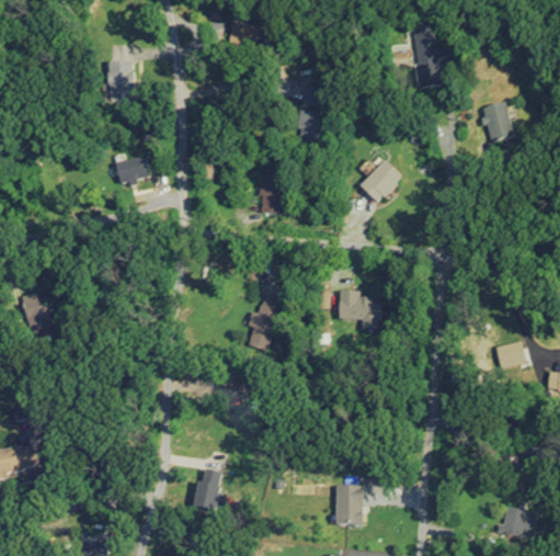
[(259,26),(235,19),(224,52),(248,59),(259,26)]
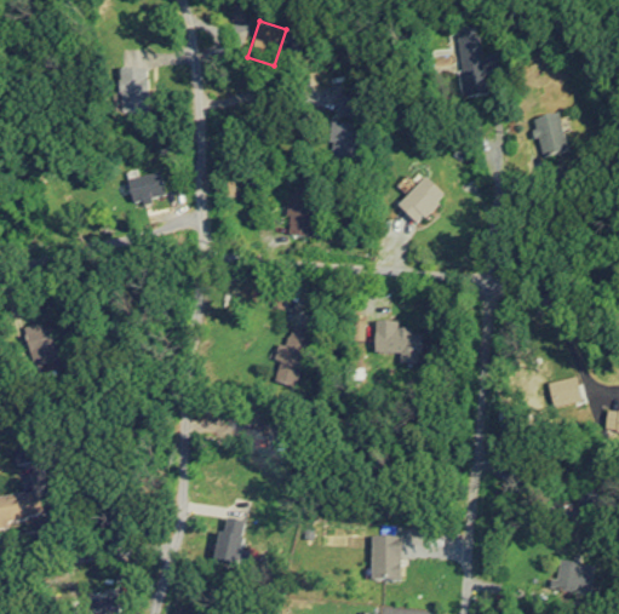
[(148,109),(148,67),(118,67),(118,109),(148,109)]
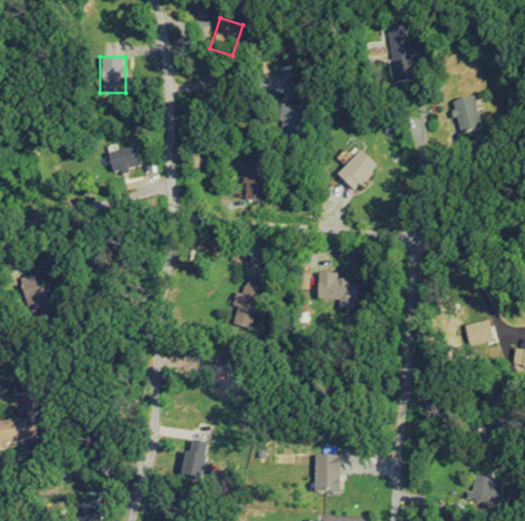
[(303,95),(303,80),(287,80),(287,95),(303,95)]
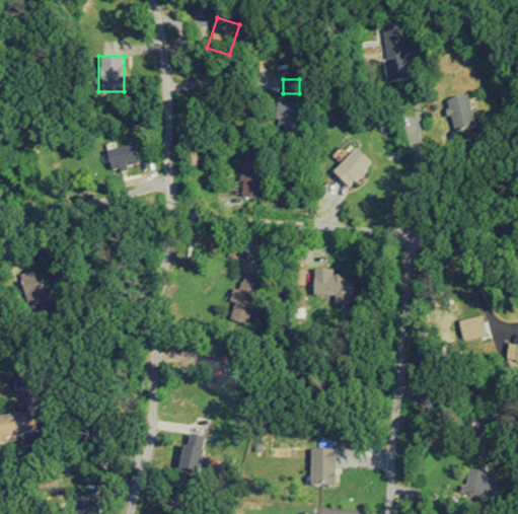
[(454,123),(469,122),(467,96),(452,97),(454,123)]
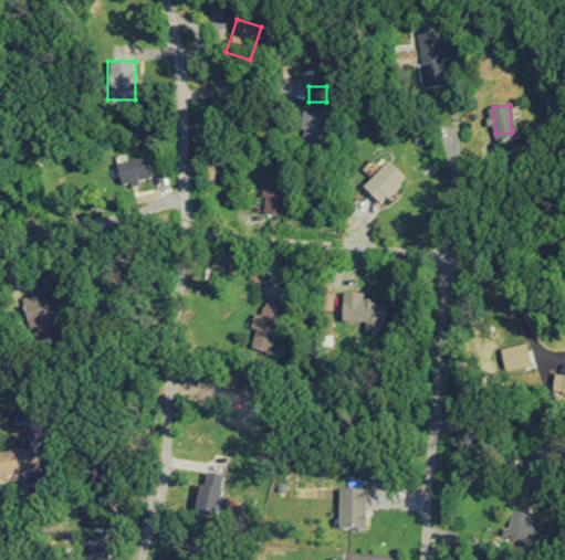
[(326,144),(328,112),(301,111),(300,143),(326,144)]
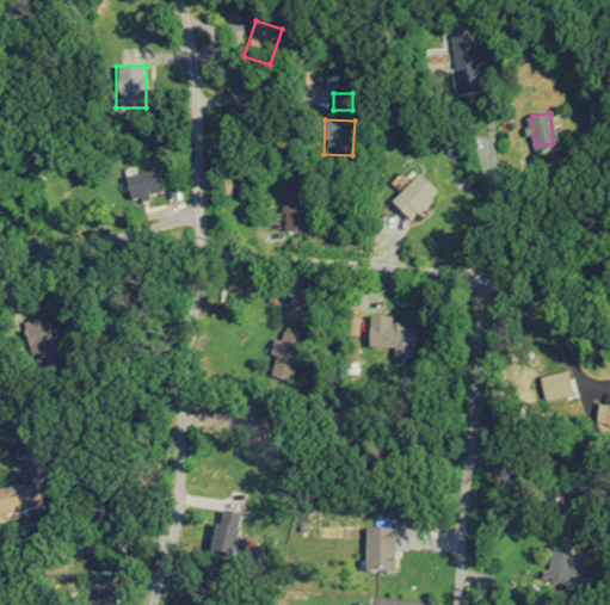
[(438,192),(420,174),(394,201),(412,218),(438,192)]
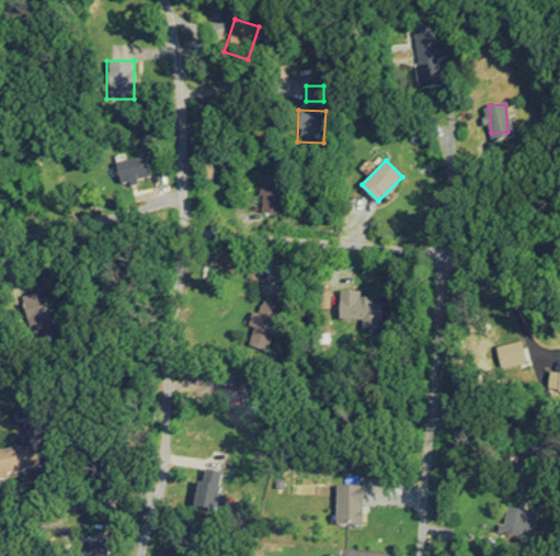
[(287,168),(263,168),(261,214),(285,215),(287,168)]
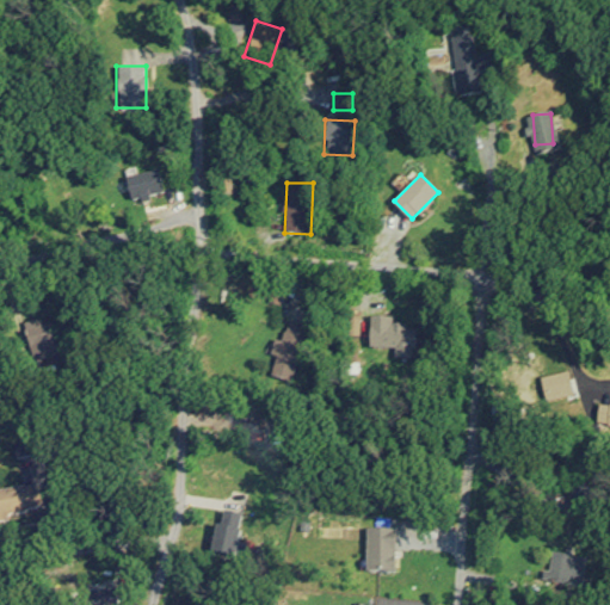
[(412,358),(411,321),(368,323),(369,347),(389,346),(389,358),(412,358)]
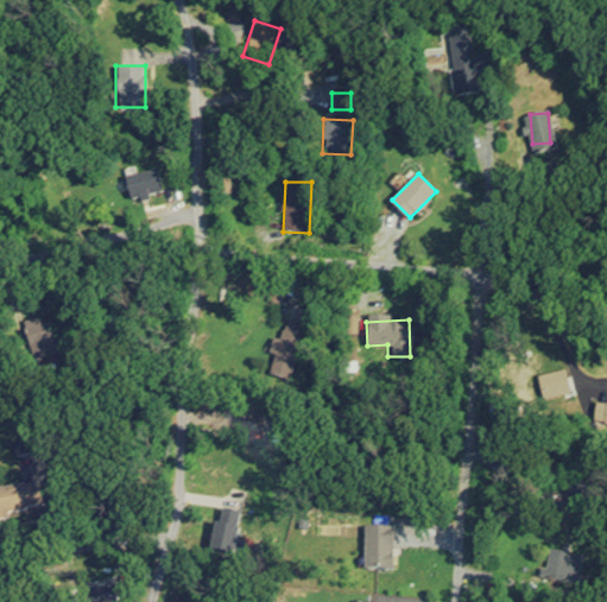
[(0,511),(39,511),(38,483),(0,485),(0,511)]
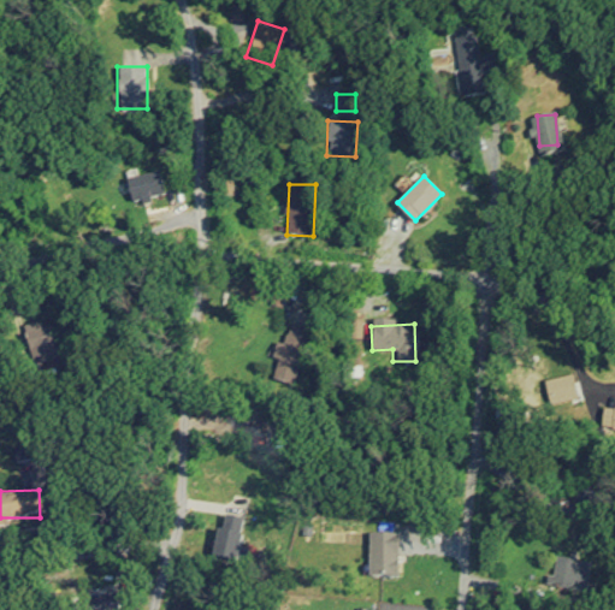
[(398,533),(370,533),(370,574),(398,574),(398,533)]
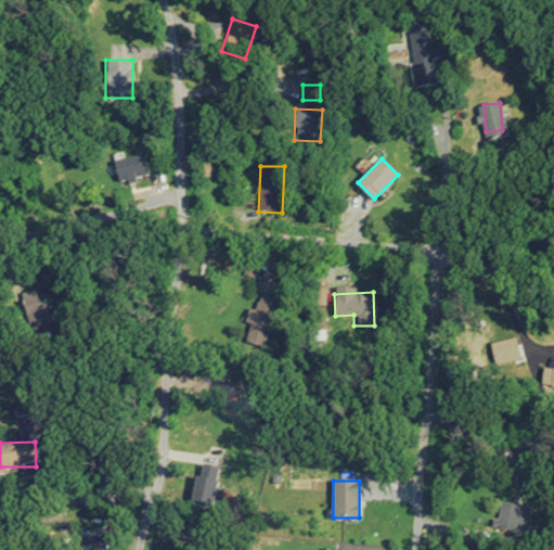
[(528,532),(532,504),(503,499),(498,526),(528,532)]
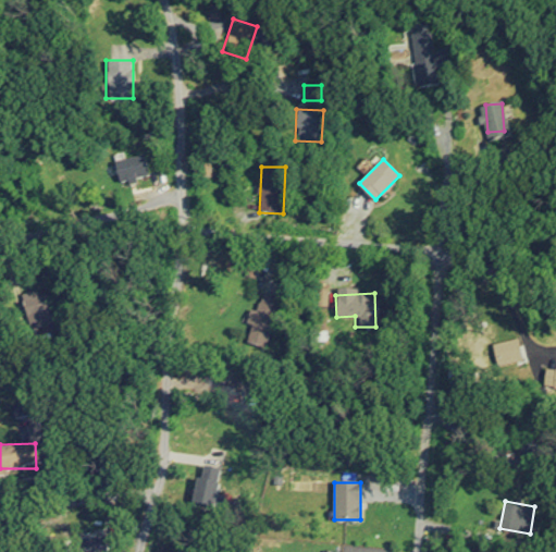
[(78,551),(98,551),(98,532),(78,532),(78,551)]
